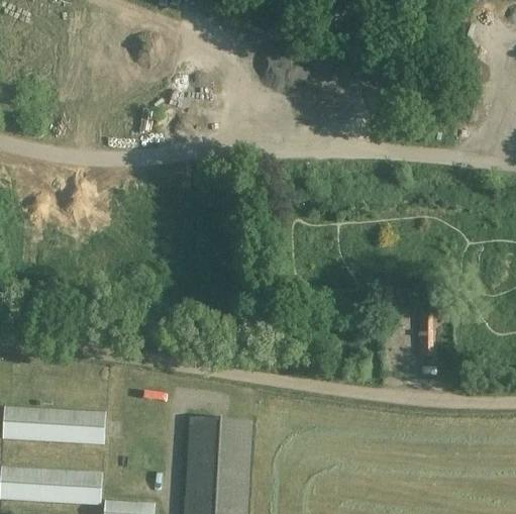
[(431,312),(418,312),(419,353),(432,353),(431,312)]
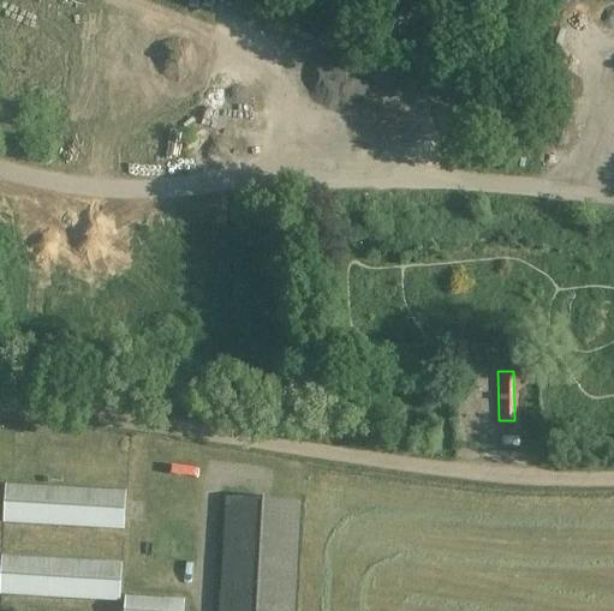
[(5,483),(3,521),(124,528),(126,490),(5,483)]
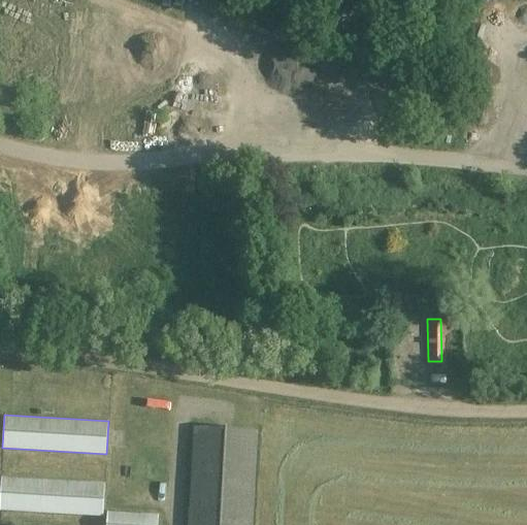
[(193,426),(187,524),(252,524),(258,429),(193,426)]
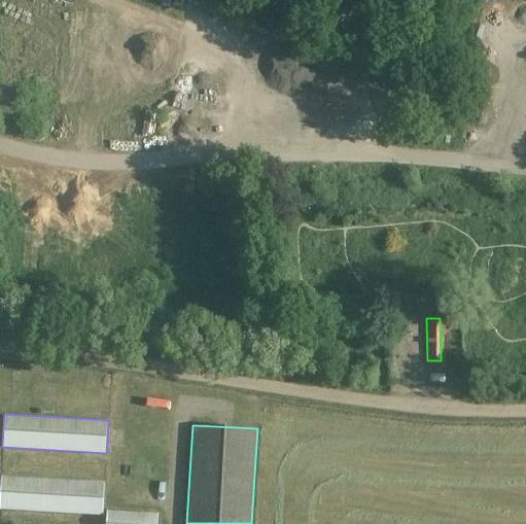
[(1,477),(0,492),(0,509),(102,514),(104,482),(1,477)]
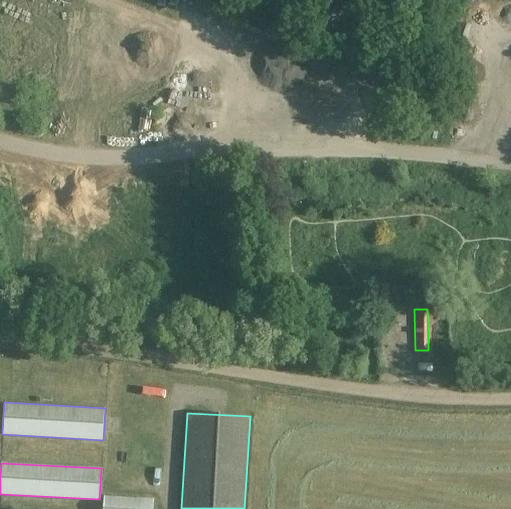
[(104,497),(103,508),(152,508),(153,500),(104,497)]
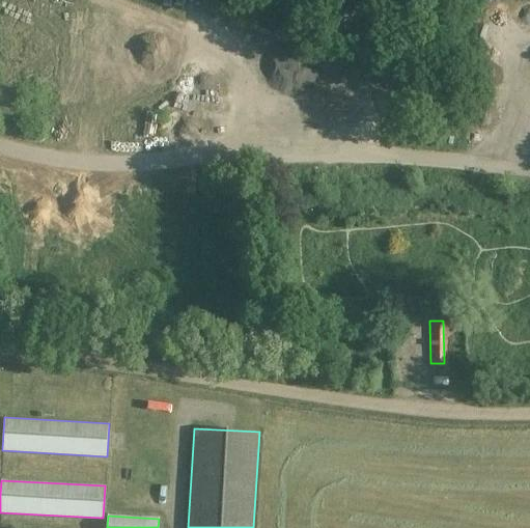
All buildings are outlined.
